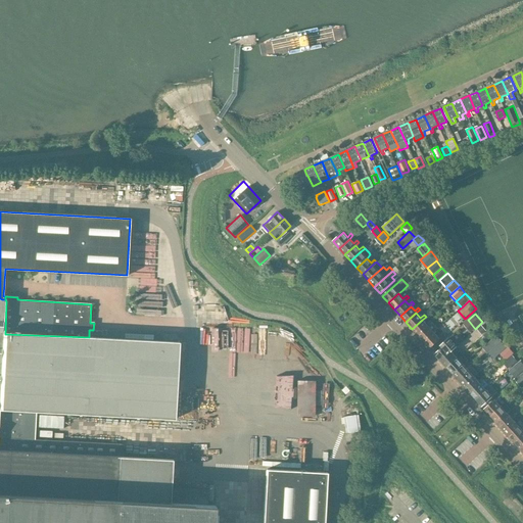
[(412,329),(418,335),(428,326),(431,323),(430,321),(426,324),(422,320),(412,329)]
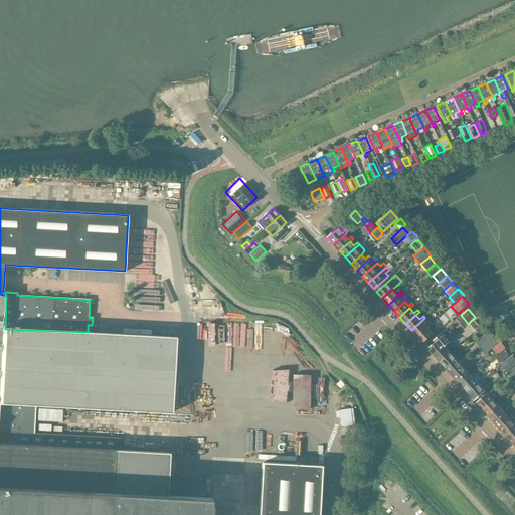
[(411,330),(417,336),(427,327),(431,324),(428,322),(425,325),(421,321),(411,330)]
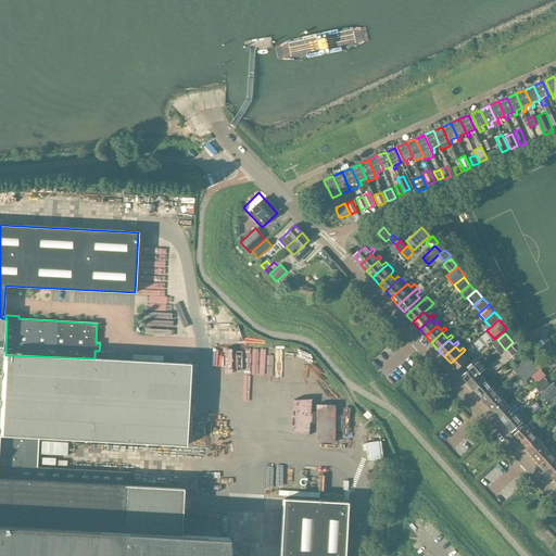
[(512,346),(507,350),(513,356),(517,352),(512,346)]
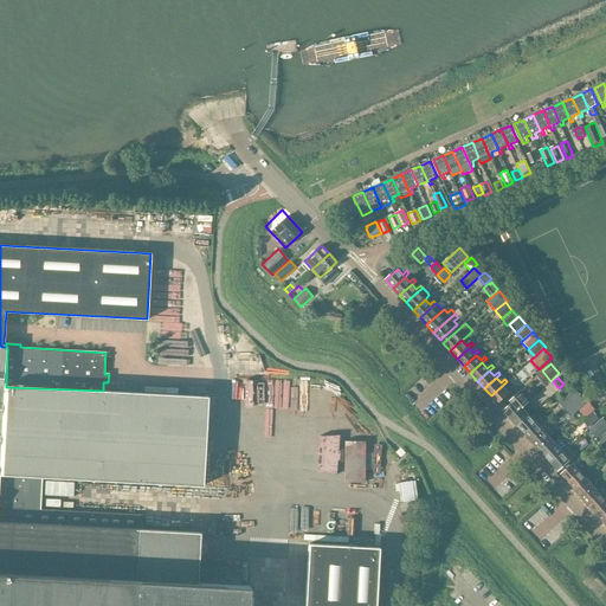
[(566,394),(573,388),(568,382),(561,389),(566,394)]
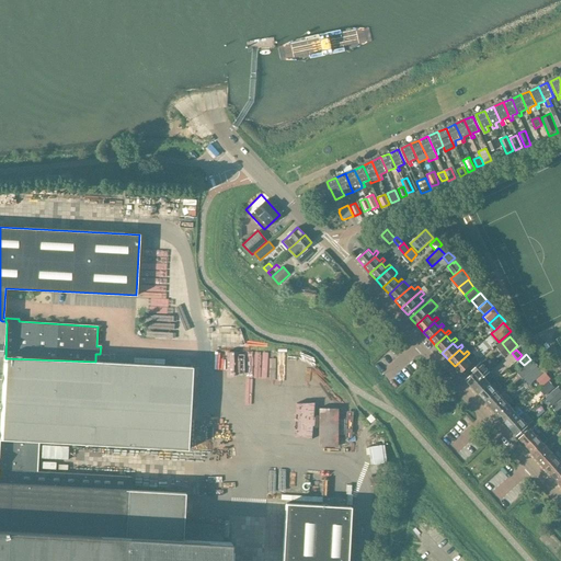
[(466,356),(455,366),(460,374),(461,373),(471,364),(476,359),(473,357),(469,362),(466,356)]
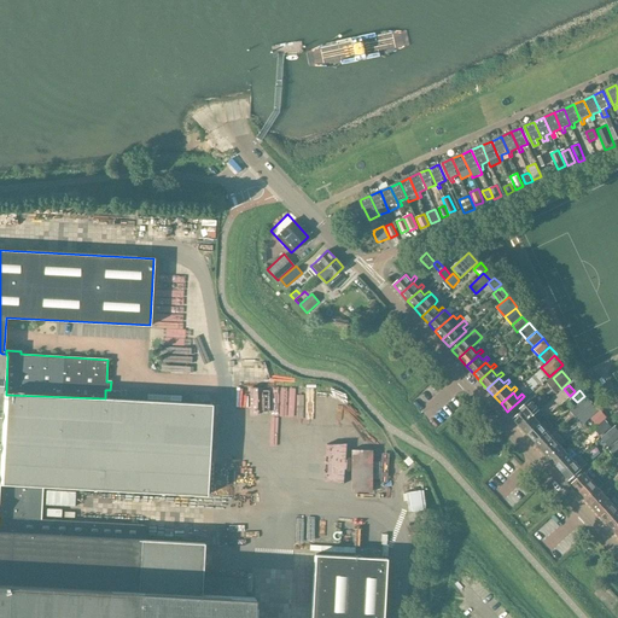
[(105,398),(6,395),(1,490),(42,491),(42,487),(207,495),(211,404),(105,398)]
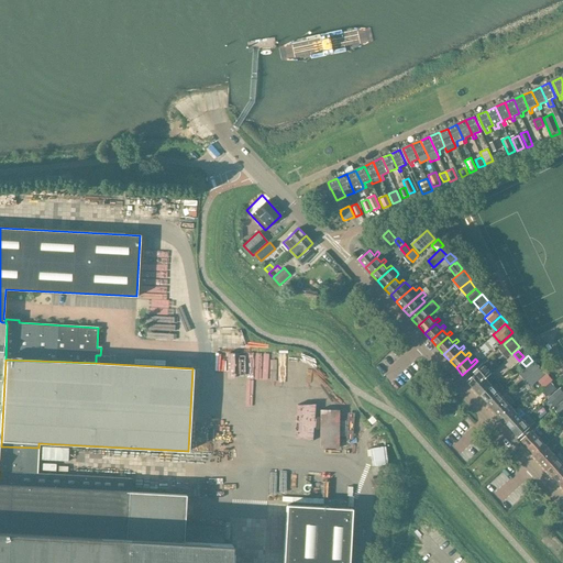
[(527,368),(519,375),(525,381),(532,374),(539,367),(534,361),(527,368)]
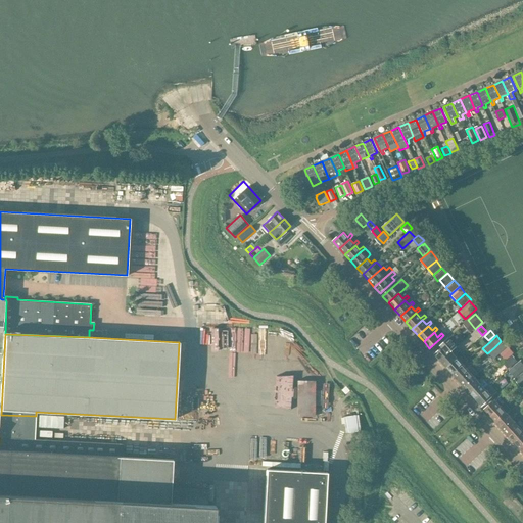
[(436,353),(435,354),(441,361),(452,351),(455,348),(458,346),(449,338),(442,345),(443,346),(436,353)]
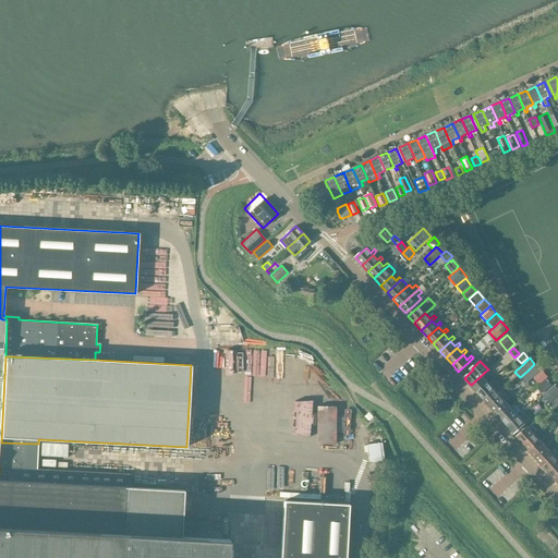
[(532,378),(541,372),(534,365),(526,372),(532,378)]
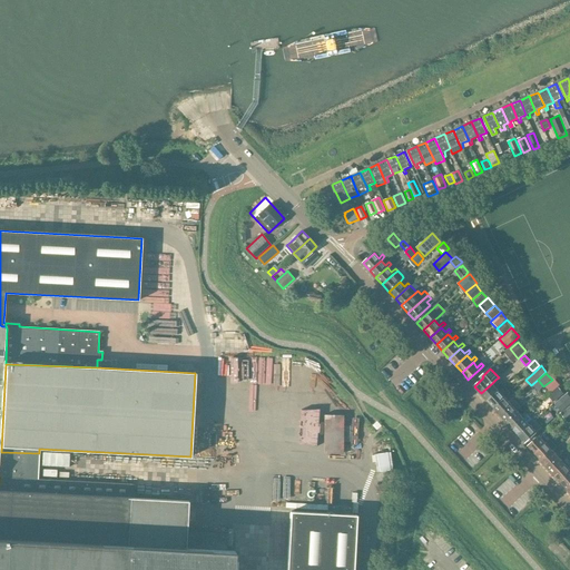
[(554,379),(546,386),(552,394),(560,386),(554,379)]
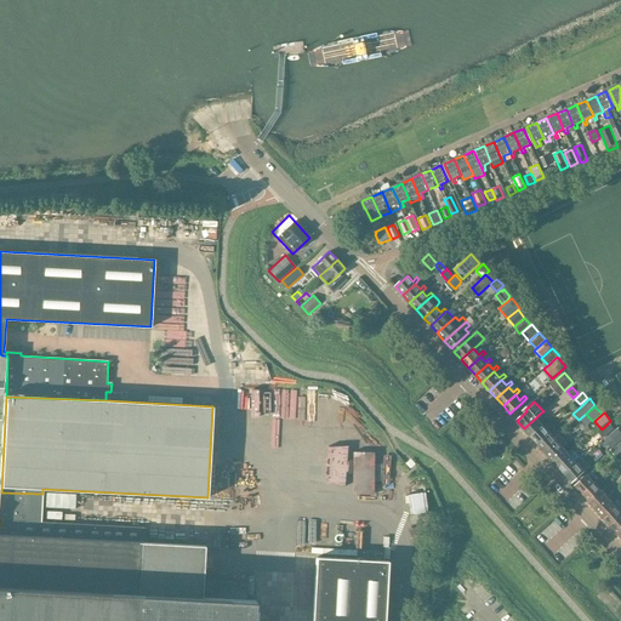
[(524,428),(530,437),(548,420),(546,417),(545,419),(540,423),(536,417),(524,428)]
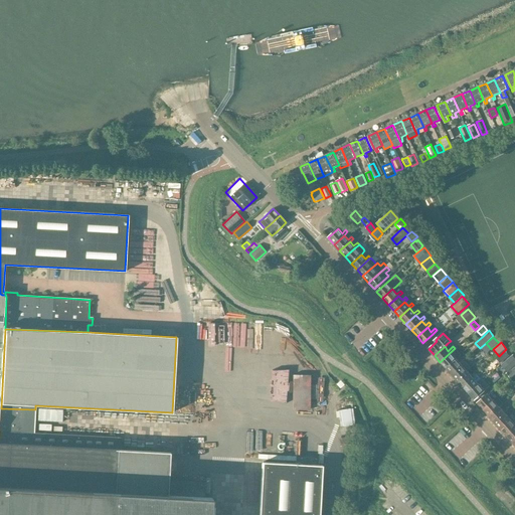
[(440,362),(446,368),(456,359),(459,356),(461,355),(455,348),(440,362)]
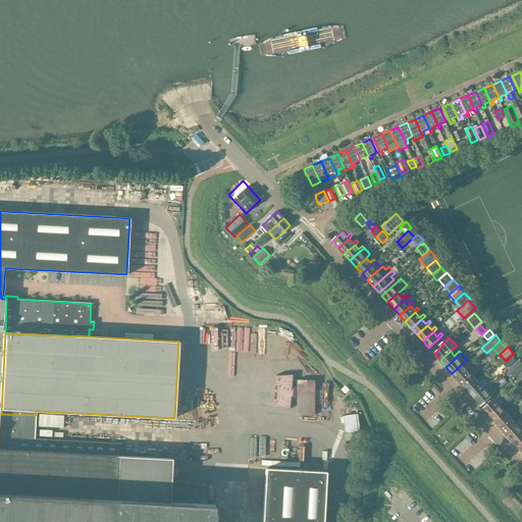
[(507,369),(517,361),(512,356),(503,364),(507,369)]
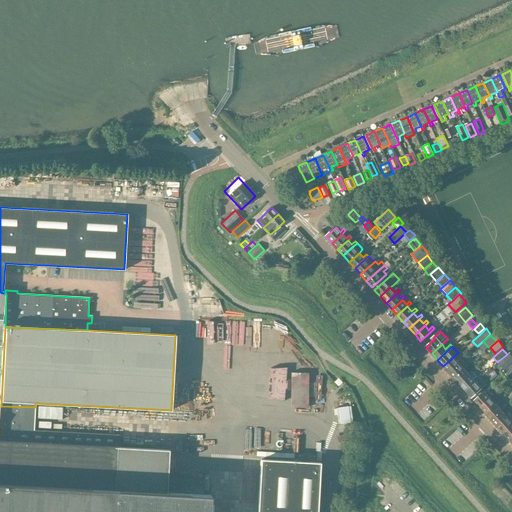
[(508,354),(502,359),(508,367),(511,363),(511,356),(509,353),(508,354)]
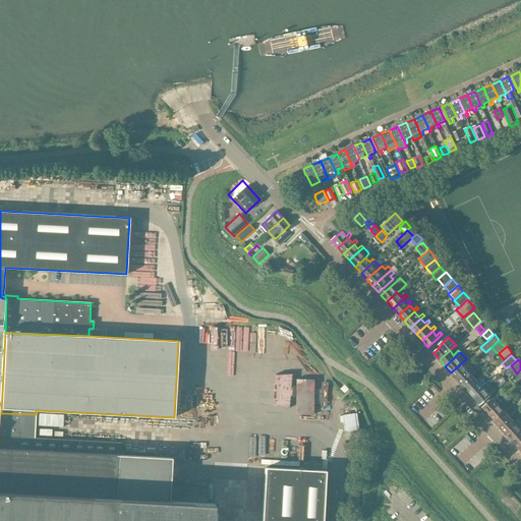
[(451,372),(457,379),(467,369),(470,366),(468,364),(465,367),(461,363),(451,372)]
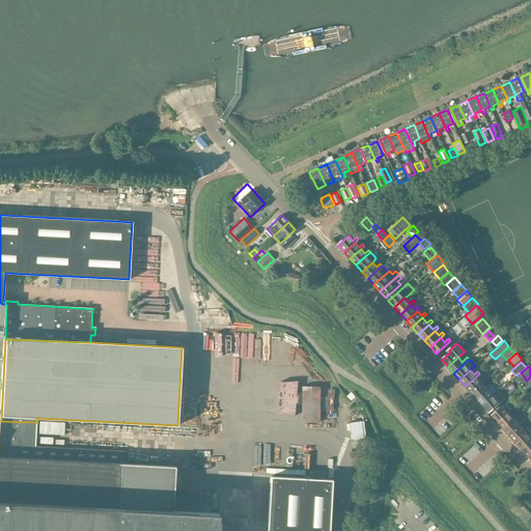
[(471,392),(481,383),(485,380),(479,373),(476,376),(466,386),(471,392)]
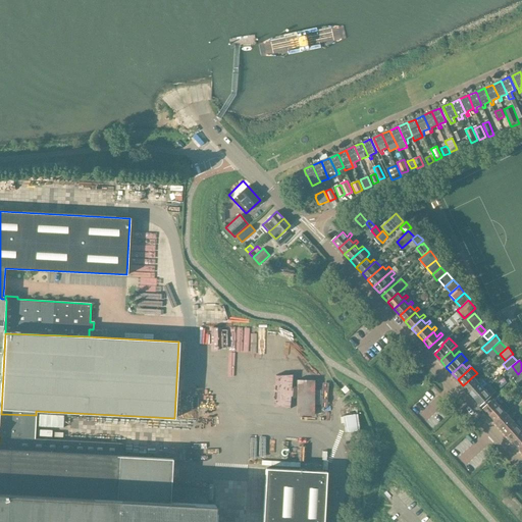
[(463,385),(469,393),(479,383),(483,380),(487,375),(486,373),(481,377),(477,381),(473,376),(463,385)]
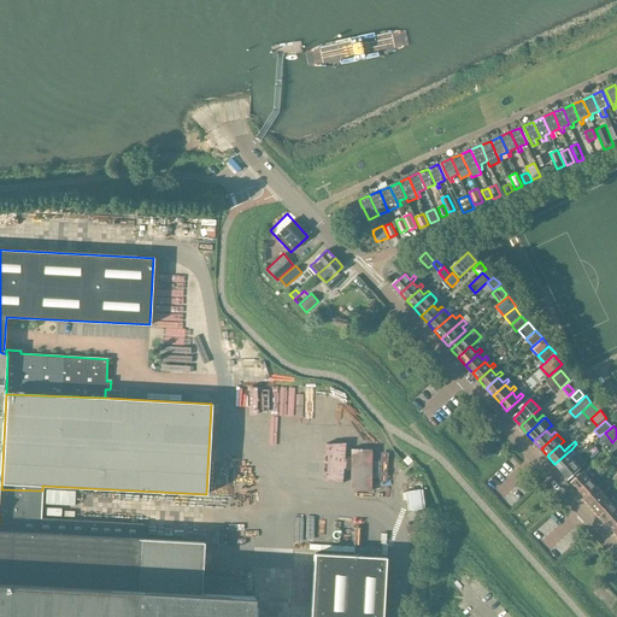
[(554,464),(562,471),(577,457),(575,454),(571,458),(566,453),(554,464)]
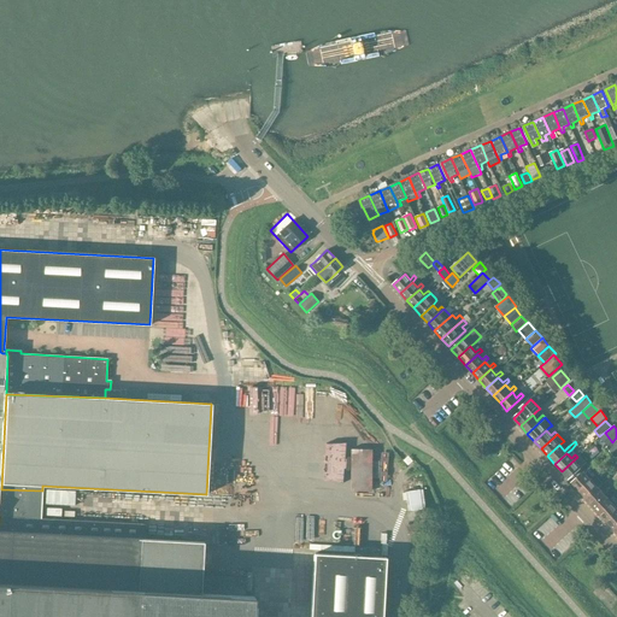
[(577,457),(562,471),(569,479),(570,477),(581,468),(580,468),(585,464),(587,463),(580,454),(577,457)]
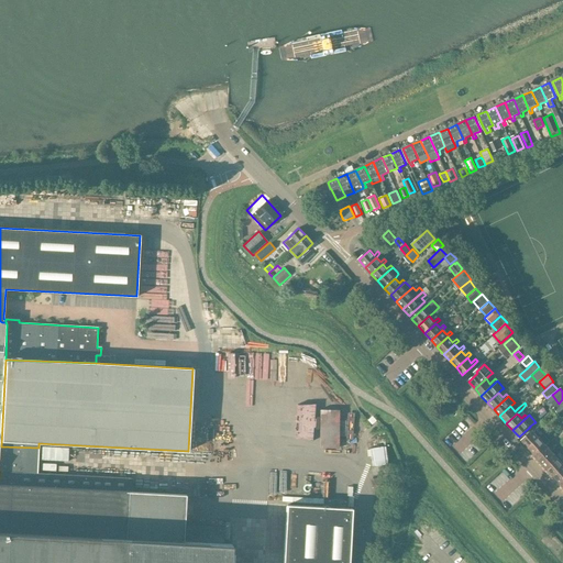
[(521,440),(528,448),(543,434),(537,427),(532,430),(522,439),(521,440)]
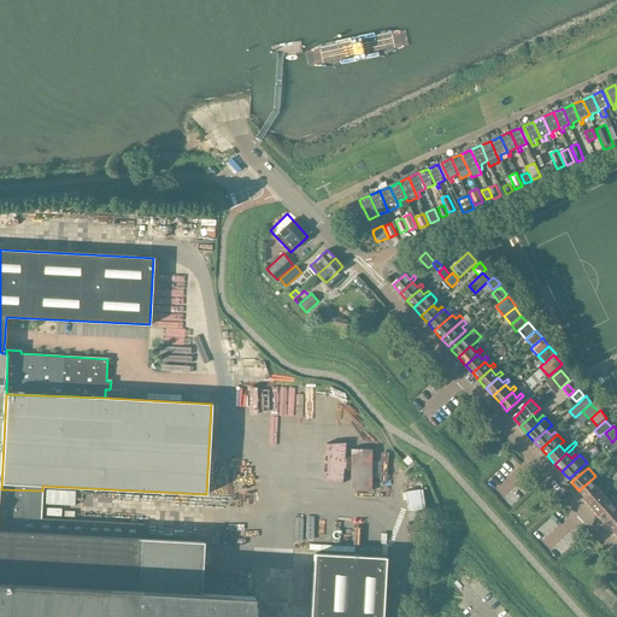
[(579,491),(586,498),(598,487),(603,483),(595,476),(579,491)]
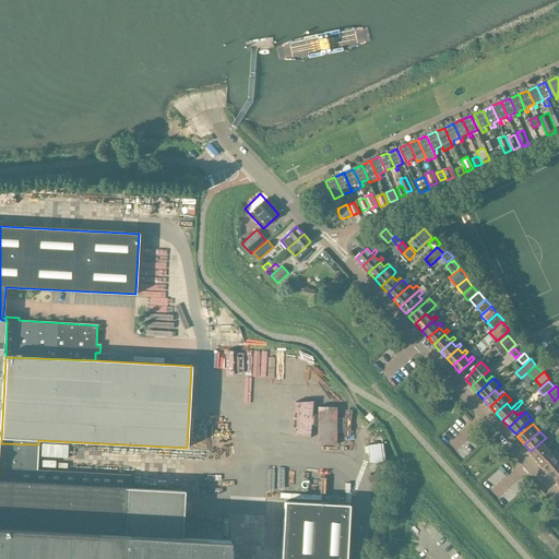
[(531,451),(537,459),(548,449),(551,444),(549,442),(546,447),(542,441),(531,451)]
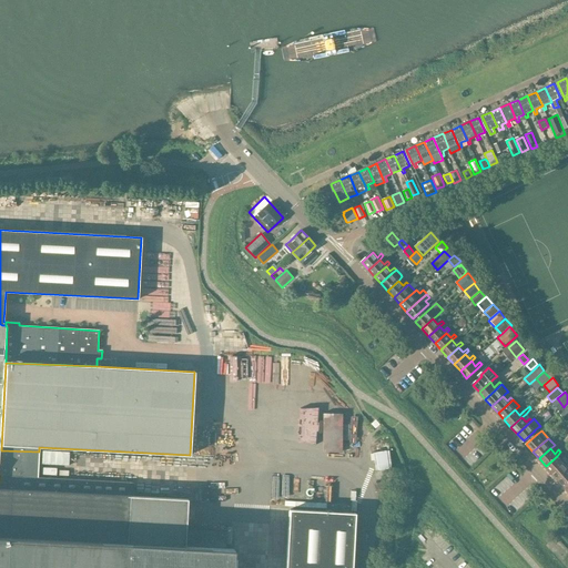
[(232,567),(233,549),(225,549),(184,547),(185,530),(186,499),(132,497),(133,483),(38,477),(39,452),(1,450),(0,484),(0,567),(232,567)]
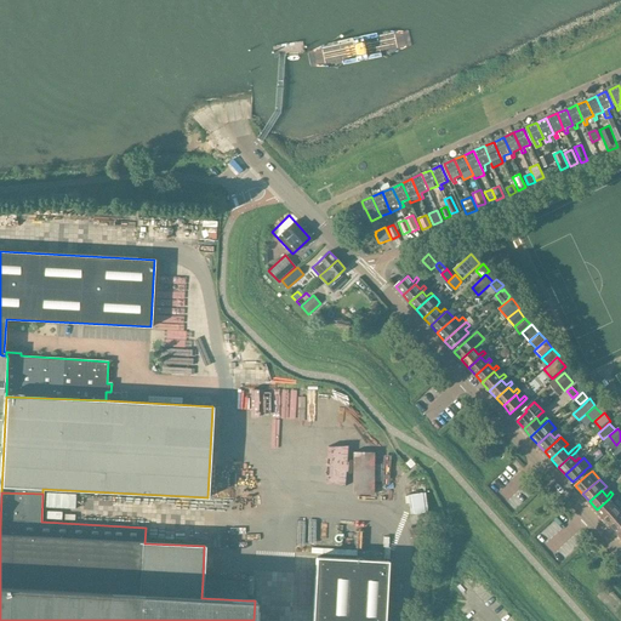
[(425,493),(408,495),(410,514),(427,512),(425,493)]
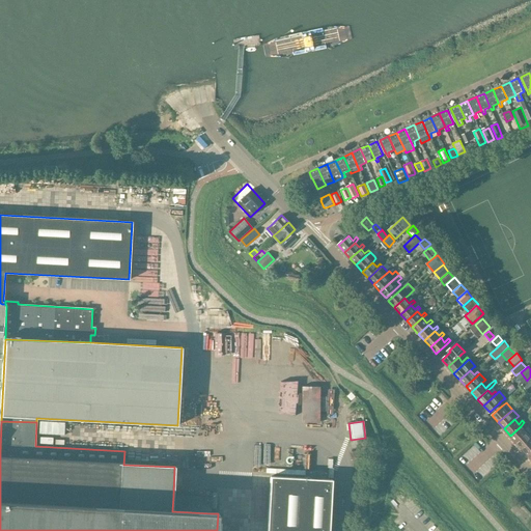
[(510,436),(515,442),(526,432),(530,429),(528,427),(524,430),(521,426),(510,436)]
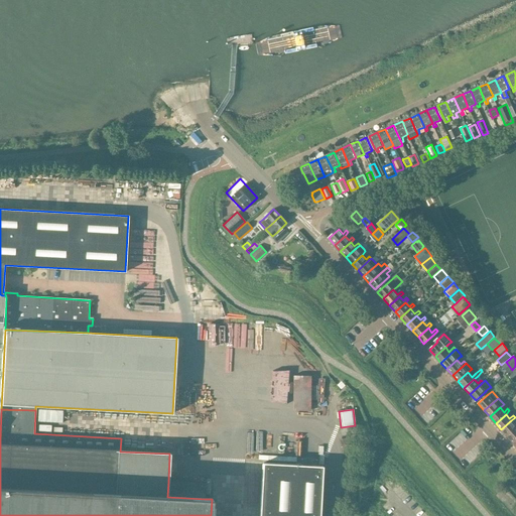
[(501,429),(507,435),(515,427),(515,418),(515,417),(511,420),(501,429)]
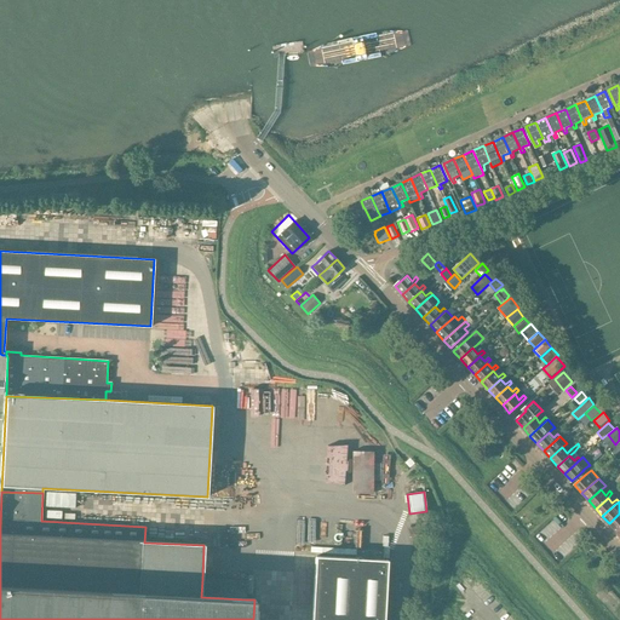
[(619,514),(609,523),(616,532),(619,527),(619,514)]
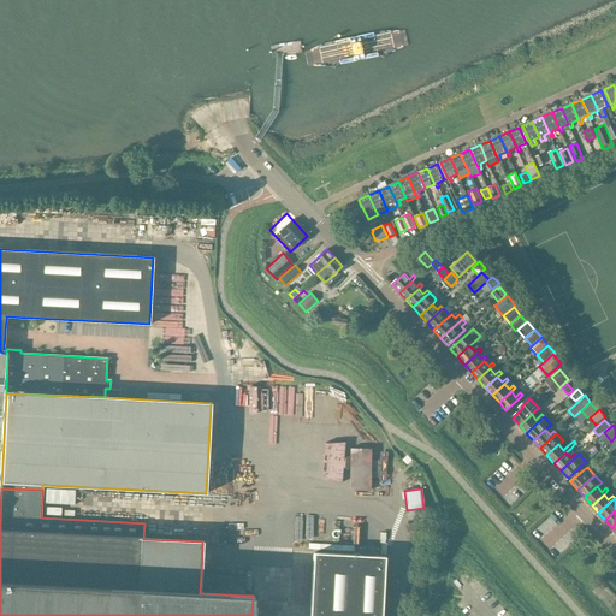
[(309,615),(381,615),(385,557),(314,552),(309,615)]
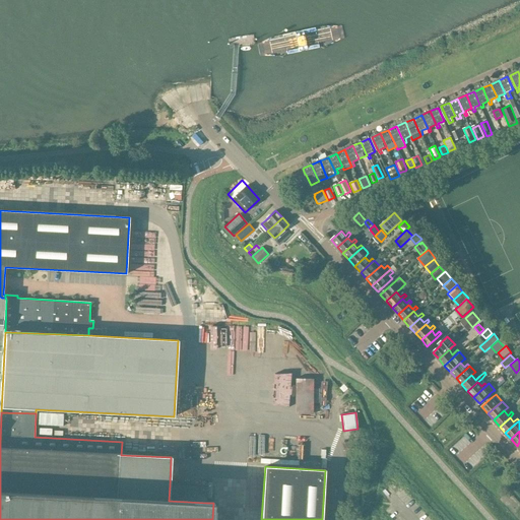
[(207,489),(170,485),(169,501),(206,503),(207,489)]
